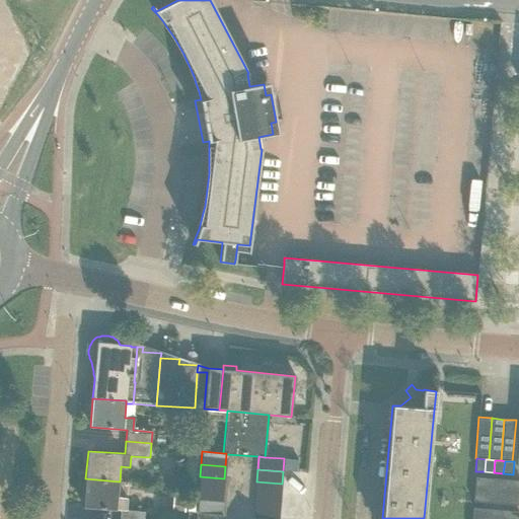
[(223,491),(224,478),(200,476),(199,489),(223,491)]
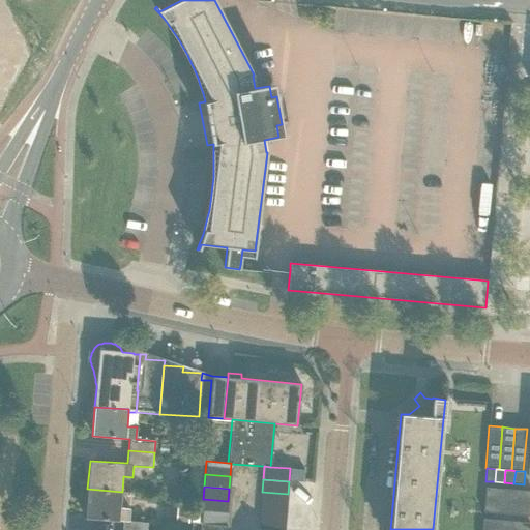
[(495,488),(484,488),(483,500),(494,501),(495,488)]
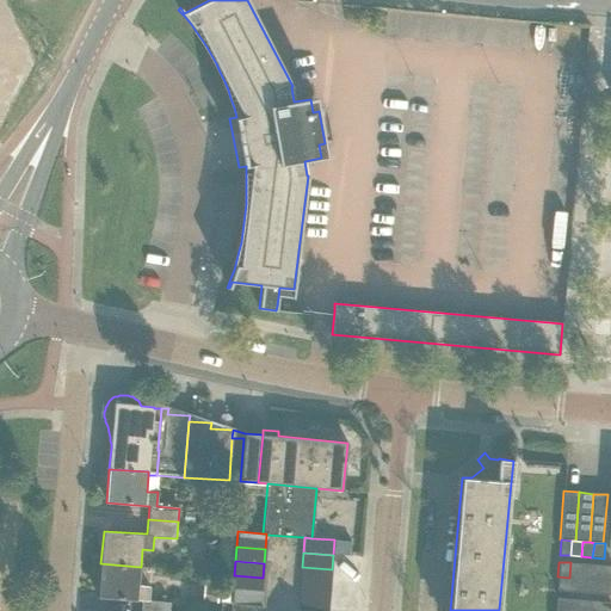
[(581,563),(571,562),(569,578),(580,578),(581,563)]
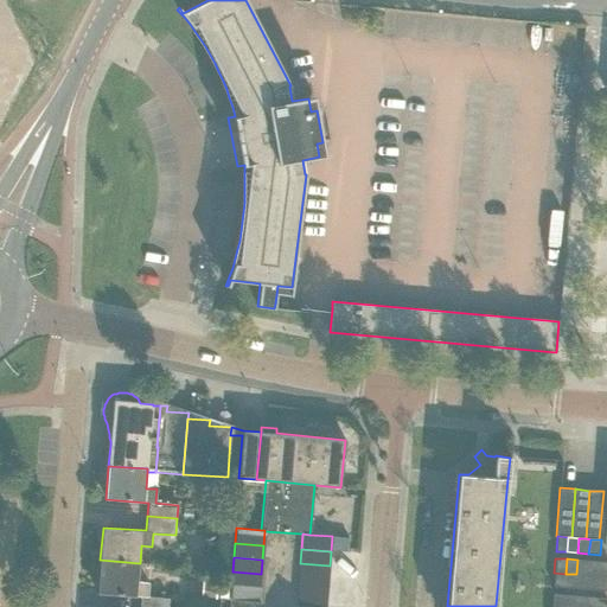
[(139,581),(140,563),(100,560),(97,593),(140,596),(139,606),(167,606),(168,598),(147,596),(148,582),(139,581)]
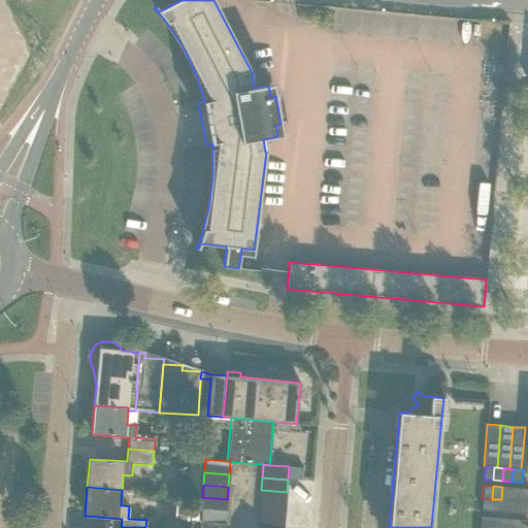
[(512,488),(502,487),(501,499),(510,500),(512,488)]
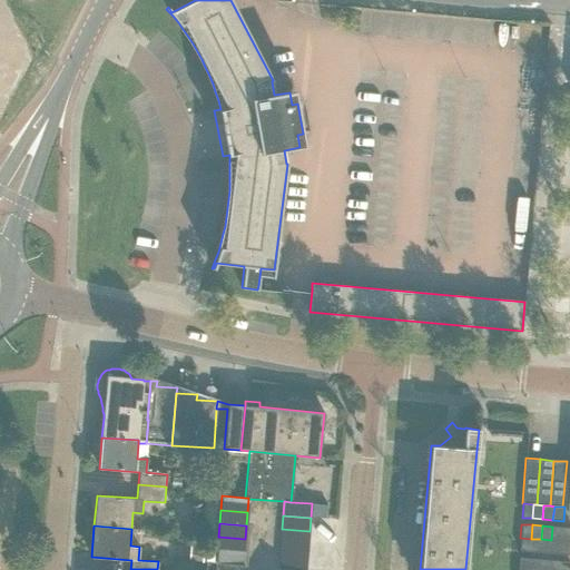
[(562,528),(552,527),(551,540),(561,541),(562,528)]
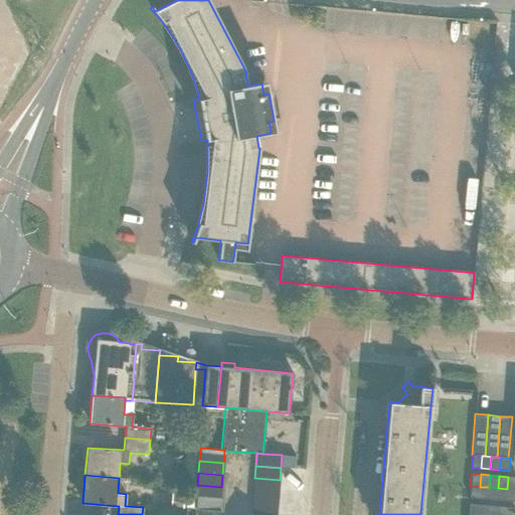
[(279,492),(280,480),(254,478),(253,489),(279,492)]
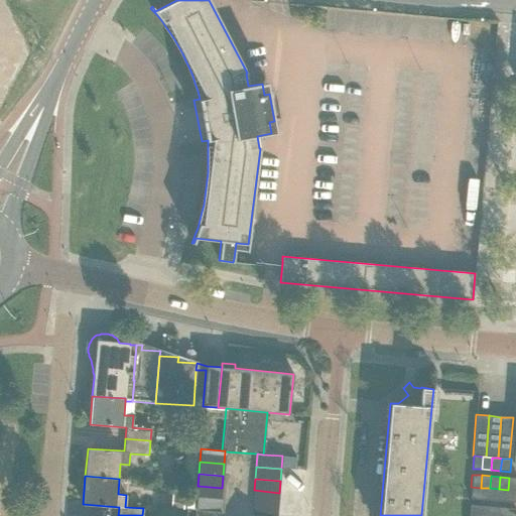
[(222,500),(222,488),(198,486),(197,498),(222,500)]
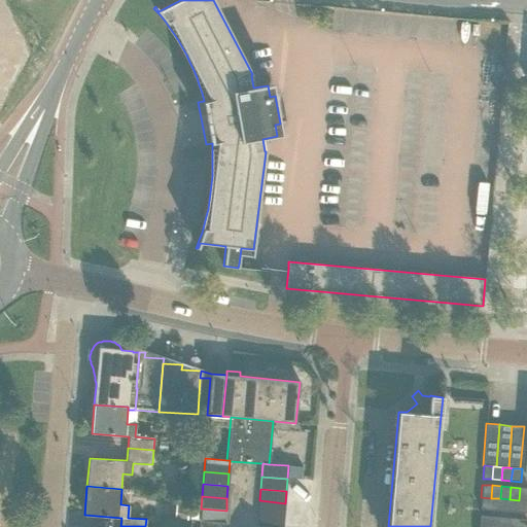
[(491,498),(481,497),(480,510),(490,511),(491,498)]
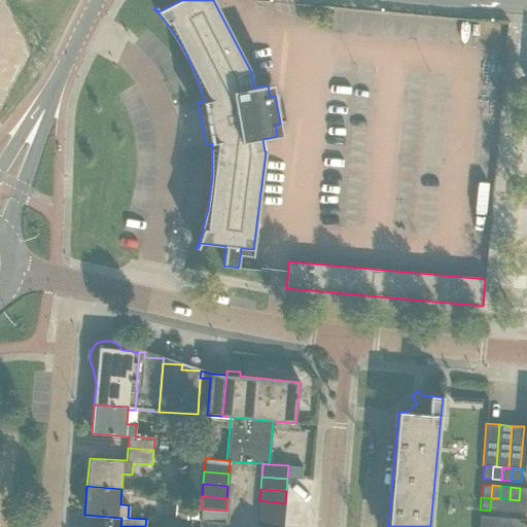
[(500,498),(491,498),(490,511),(499,511),(500,498)]
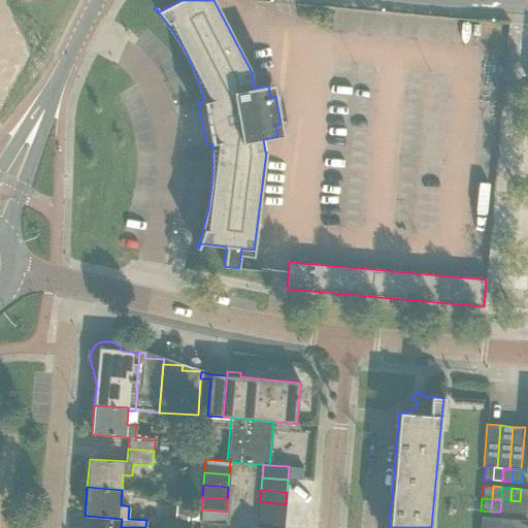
[(510,500),(501,499),(500,512),(509,513),(510,500)]
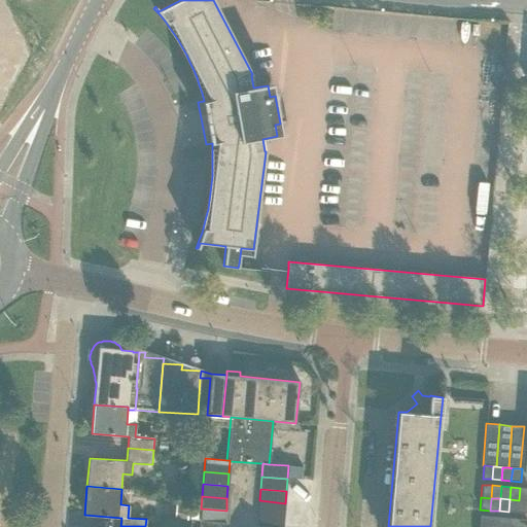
[(519,500),(510,499),(508,512),(518,513),(519,500)]
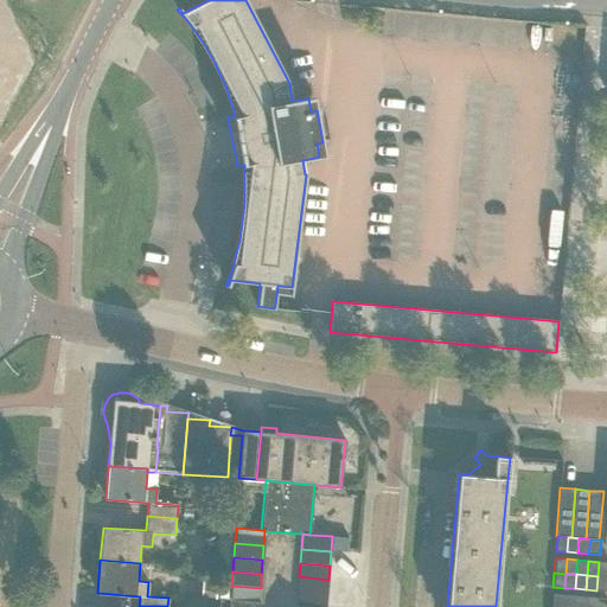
[(327,593),(328,580),(299,576),(298,592),(327,593)]
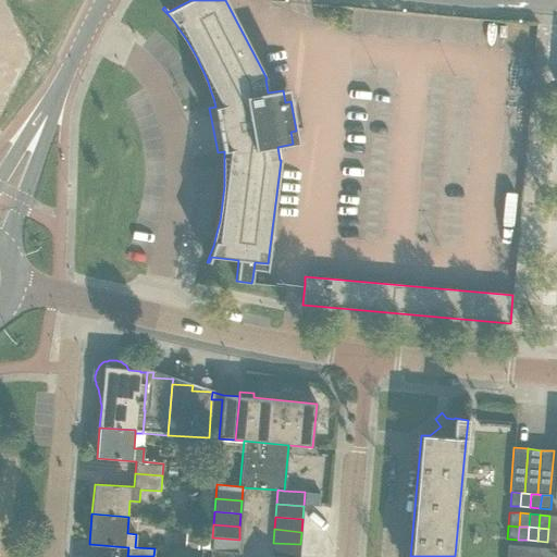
[(556,529),(548,529),(547,542),(556,542),(556,529)]
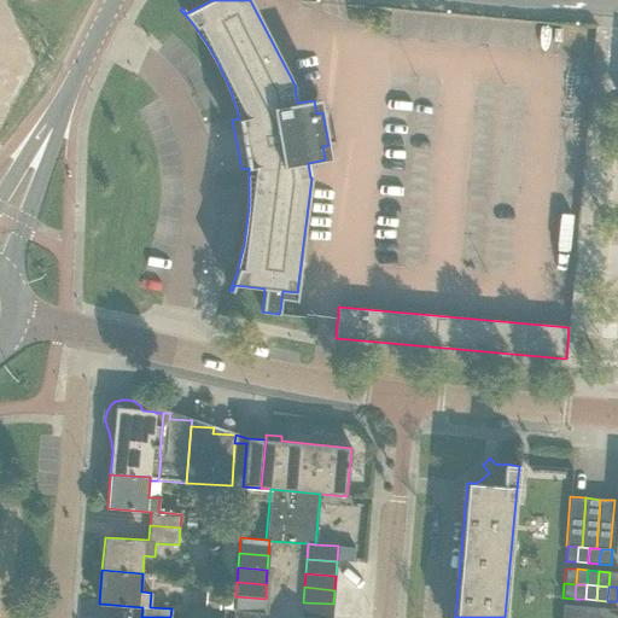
[(204,608),(220,610),(222,592),(205,590),(204,608)]
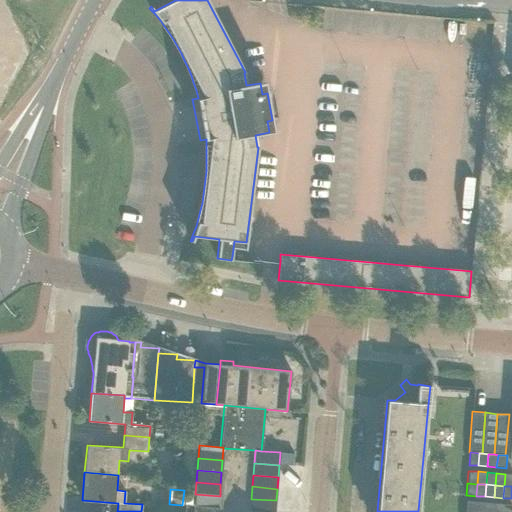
[(219,508),(220,496),(195,494),(194,506),(219,508)]
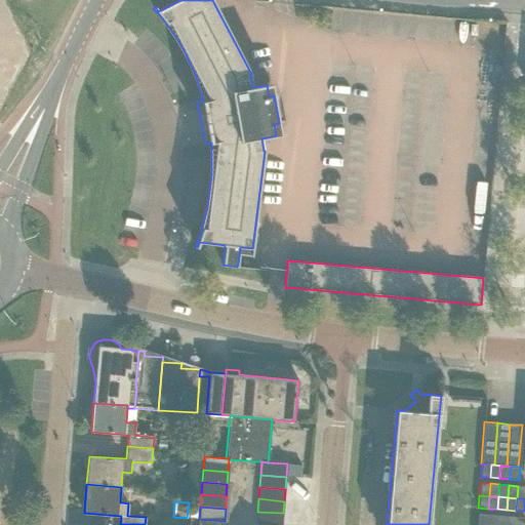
[(271,524),(281,524),(283,513),(257,512),(256,524),(271,524)]
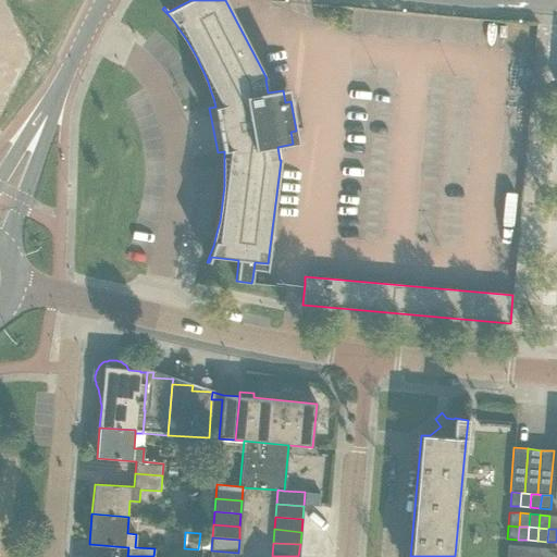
[(516,556),(517,546),(507,545),(505,556),(516,556)]
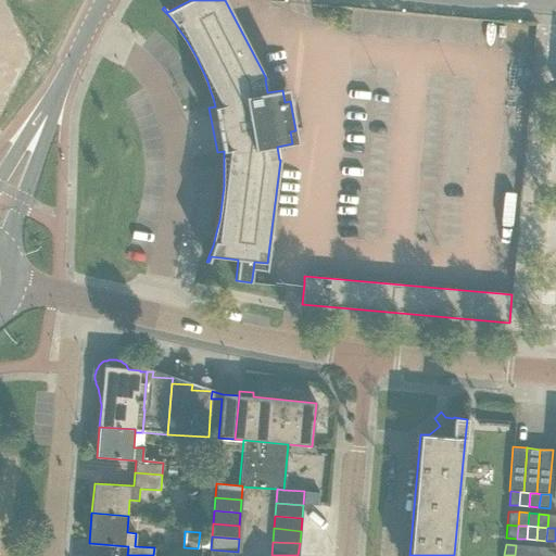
[(525,555),(526,545),(516,545),(515,555),(525,555)]
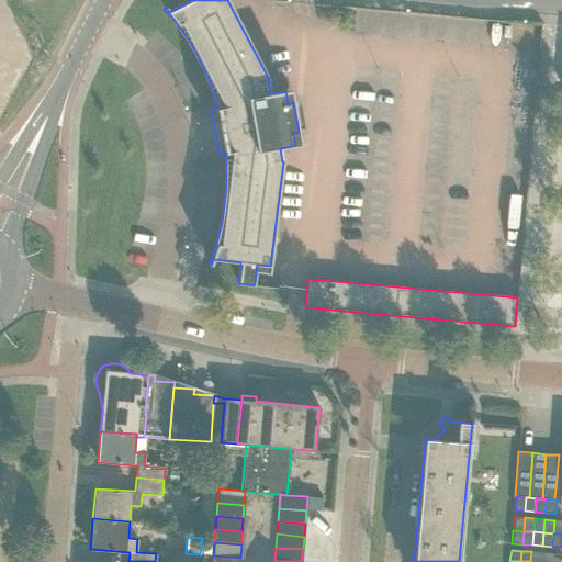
[(540,561),(541,552),(531,551),(530,561),(540,561)]
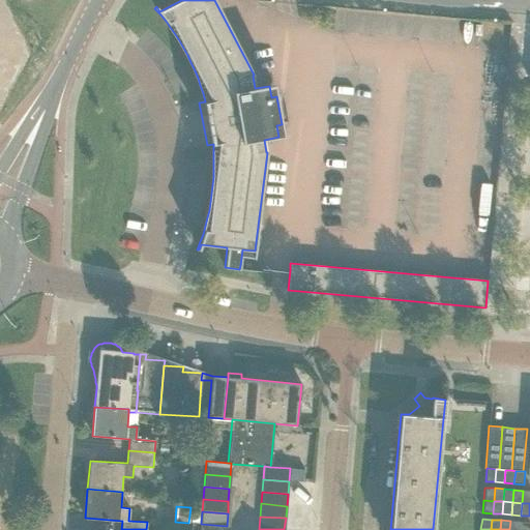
[(519,529),(520,522),(510,521),(509,529),(519,529)]
